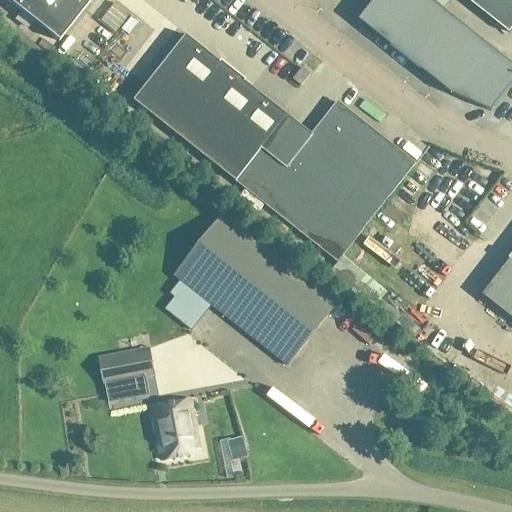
[(91,0),(6,0),(20,10),(33,21),(59,41),(91,0)]
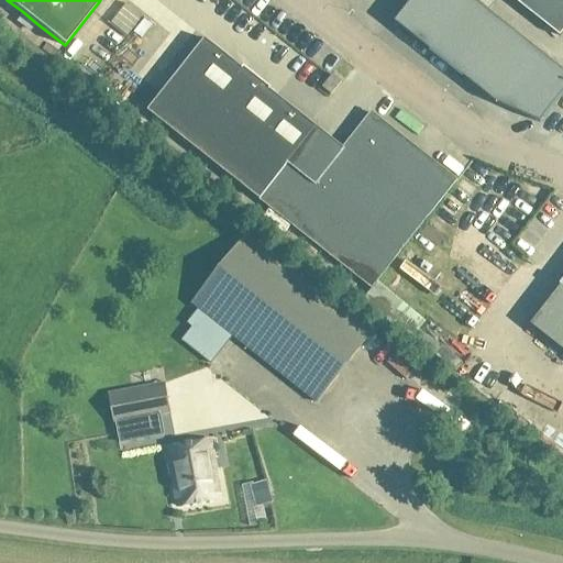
[(562,92),(562,70),(473,0),(404,0),(409,3),(395,22),(495,102),(540,122),(562,92)]
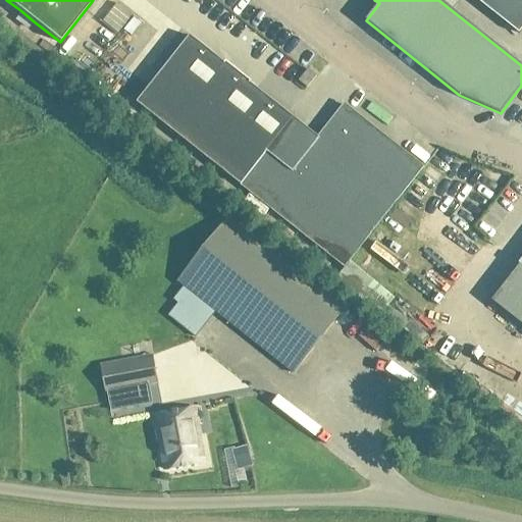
[(521,0),(476,0),(519,34),(521,30),(521,0)]
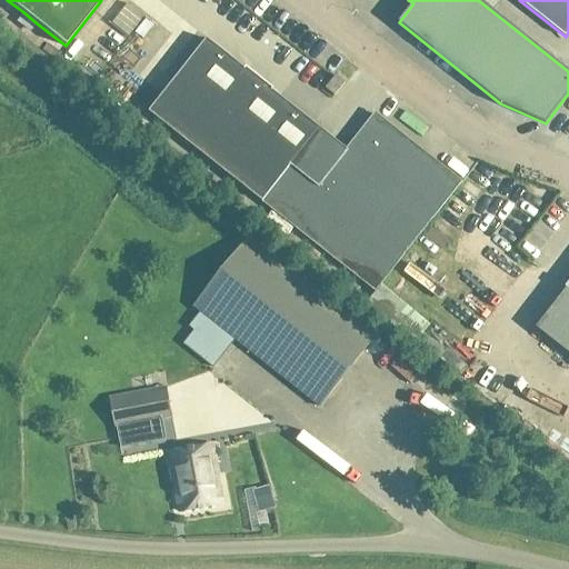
[(126,3),(110,23),(128,38),(145,18),(126,3)]
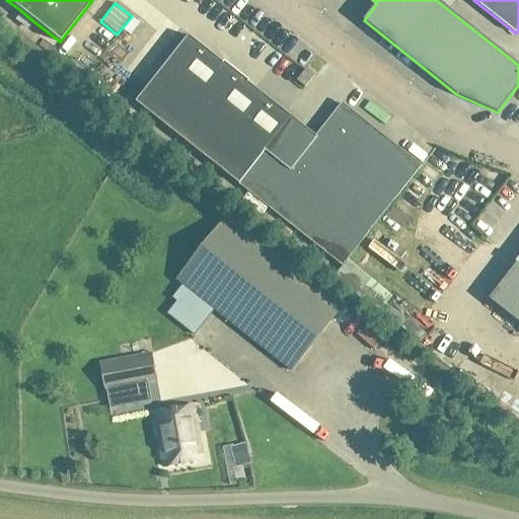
[(20,10),(14,18),(27,28),(33,21),(20,10)]
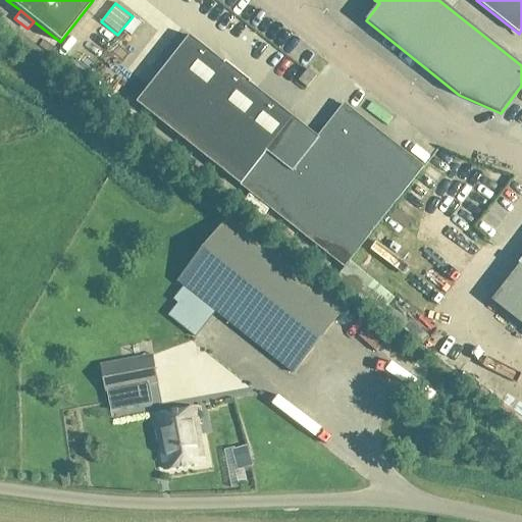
[(134,17),(122,31),(131,37),(142,23),(134,17)]
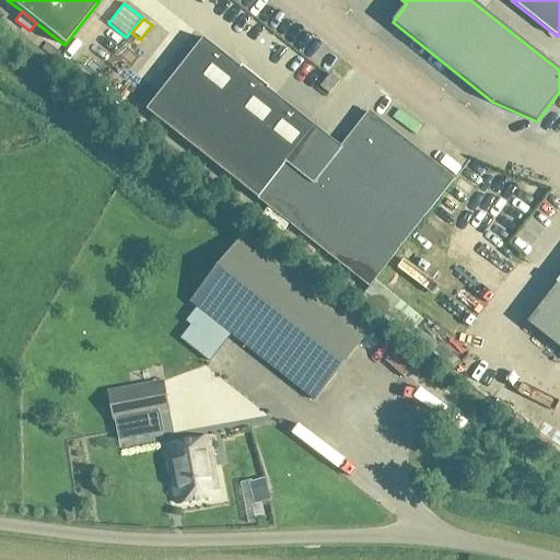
[(454,179),(370,113),(341,148),(203,37),(147,109),(268,207),(288,222),(369,287),(454,179)]
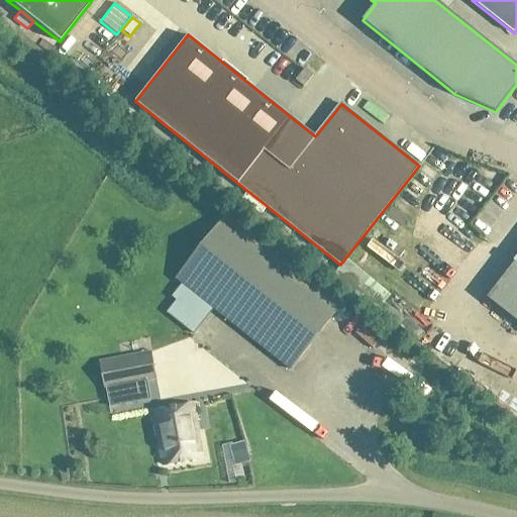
[(303,87),(313,76),(305,69),(296,80),(303,87)]
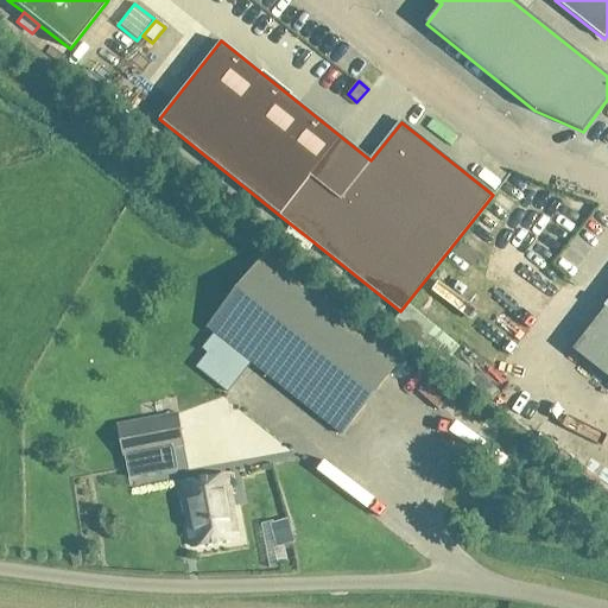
[(291,225),(284,234),(305,251),(312,241),(291,225)]
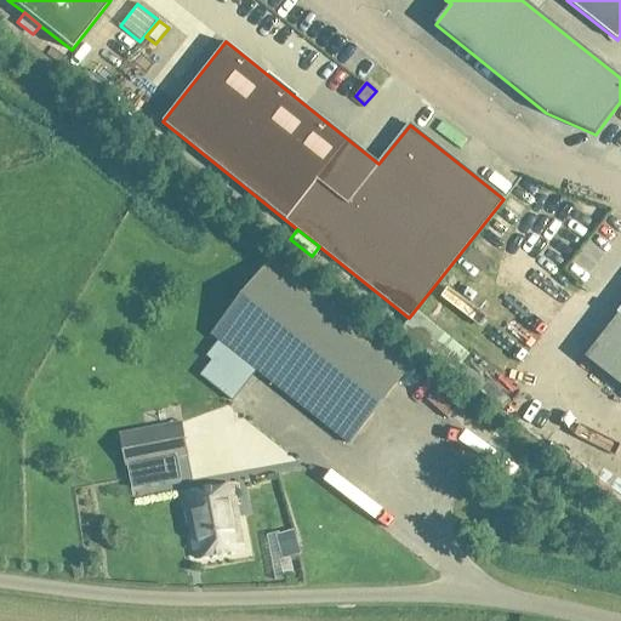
[(409,368),(272,258),(212,335),(348,443),(409,368)]
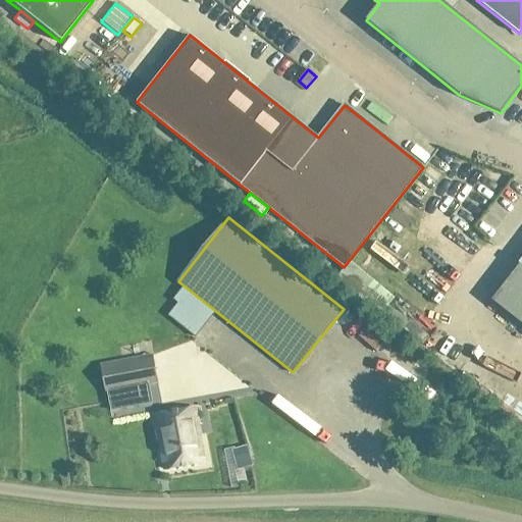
[(521,261),(491,301),(521,324),(521,261)]
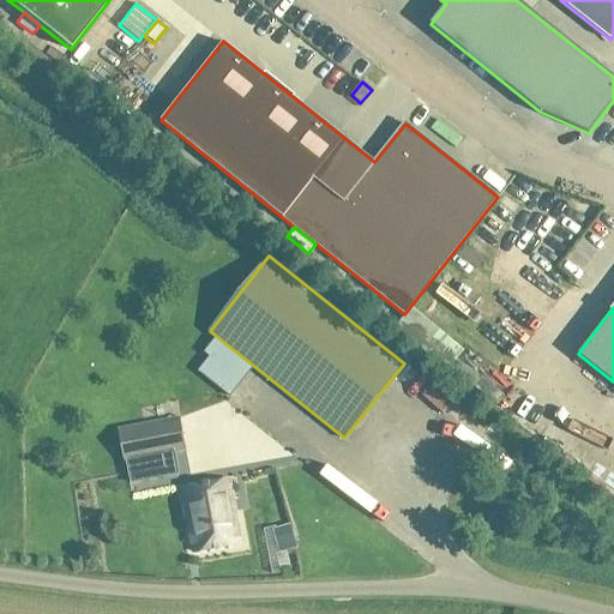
[(185,450),(179,416),(119,427),(125,461),(185,450)]
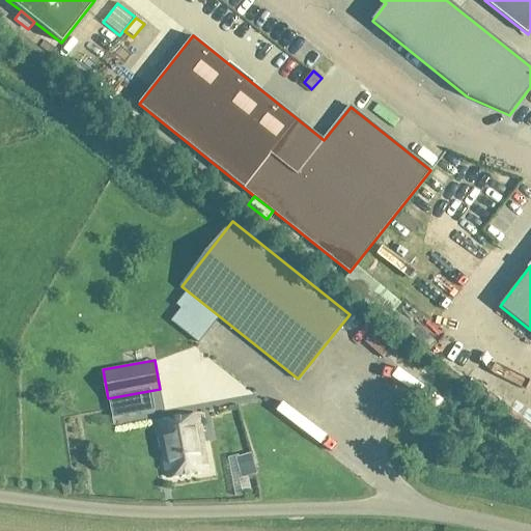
[(207,470),(198,415),(158,422),(168,477),(207,470)]
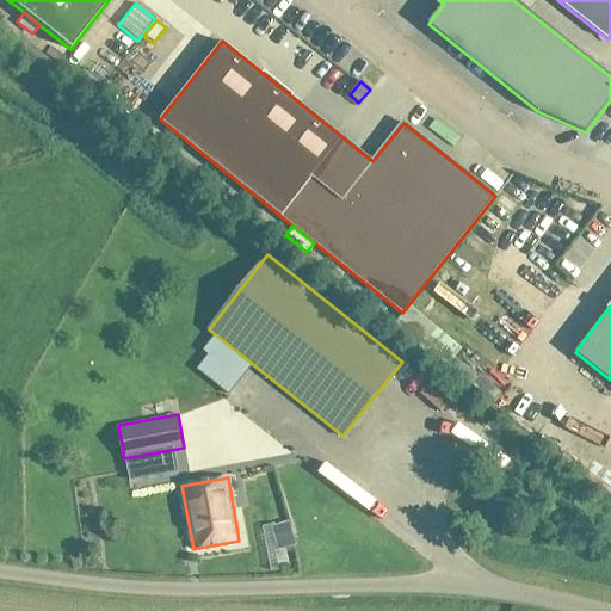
[(289,522),(271,526),(278,549),(295,543),(289,522)]
